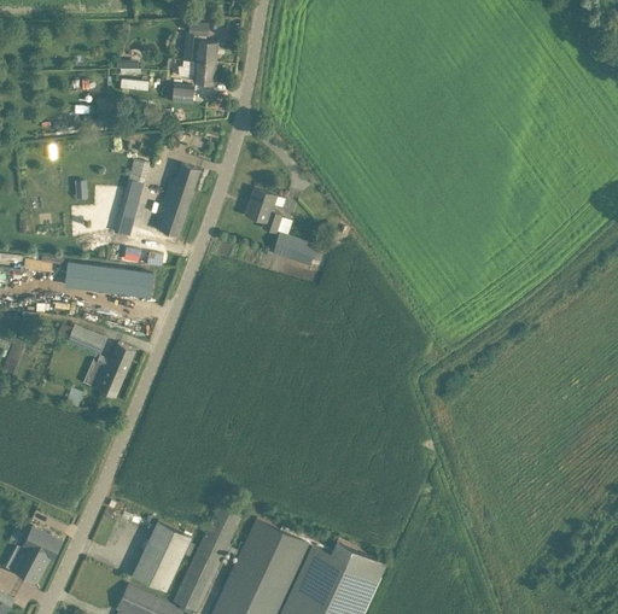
[(185,34),(184,58),(182,60),(187,62),(196,63),(216,64),(219,44),(208,42),(209,27),(190,25),(190,35),(185,34)]
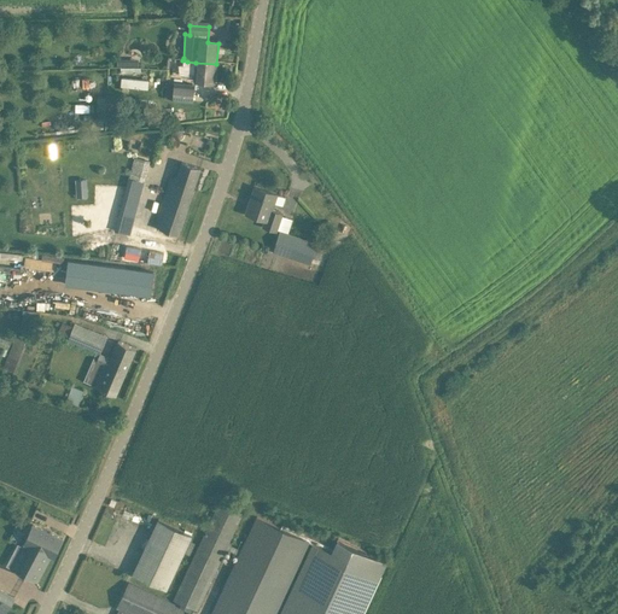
[(196,63),(187,62),(186,83),(215,86),(216,64),(196,63)]
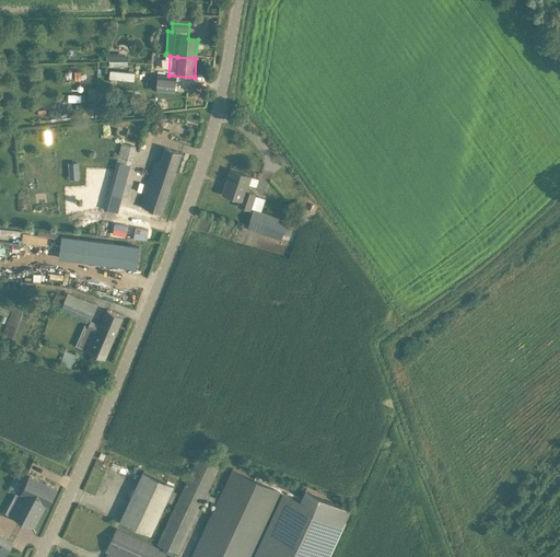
[(176,80),(158,79),(156,92),(175,93),(176,80)]
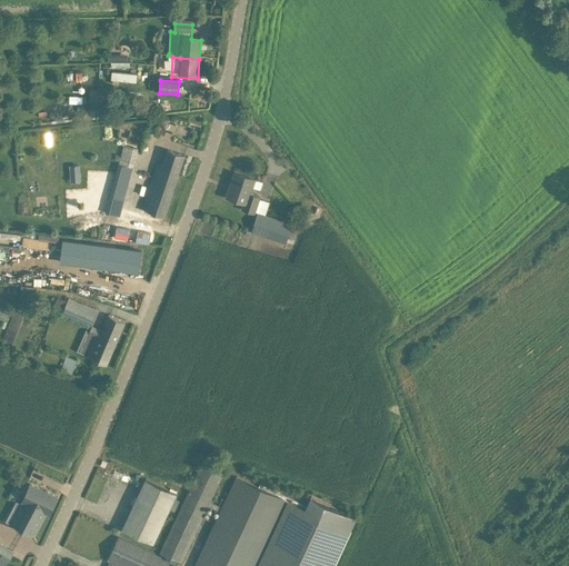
[(117,166),(131,170),(137,151),(119,146),(117,154),(120,155),(117,166)]
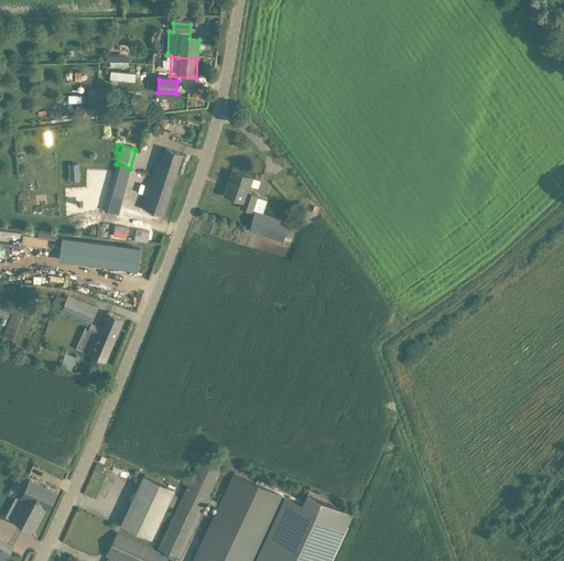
[(145,212),(163,217),(183,155),(166,150),(161,165),(155,164),(141,209),(147,211),(145,212)]
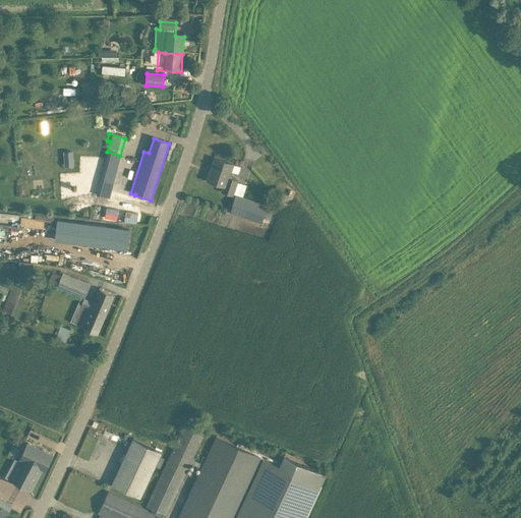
[(238,182),(230,180),(234,166),(215,160),(208,182),(224,188),(222,193),(233,196),(238,182)]
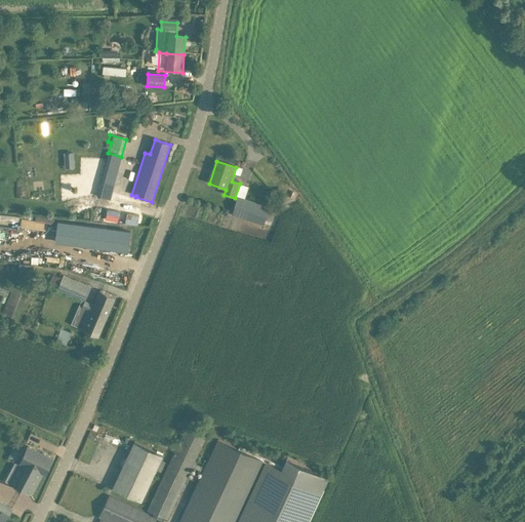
[(75,162),(65,162),(66,170),(75,169),(75,162)]
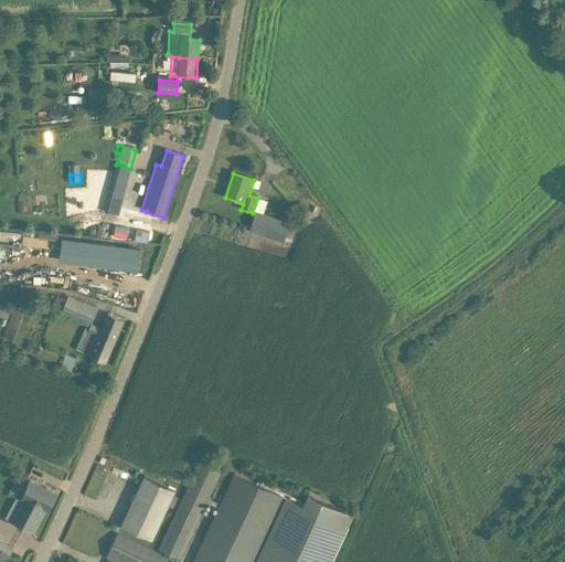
[(119,218),(123,200),(114,198),(109,215),(119,218)]
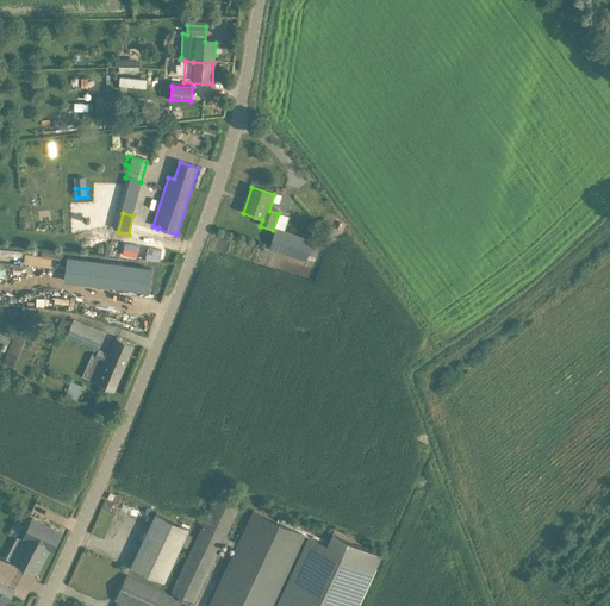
[(309,257),(312,245),(313,243),(310,242),(303,239),(284,233),(277,231),(271,251),(306,263),(309,257)]
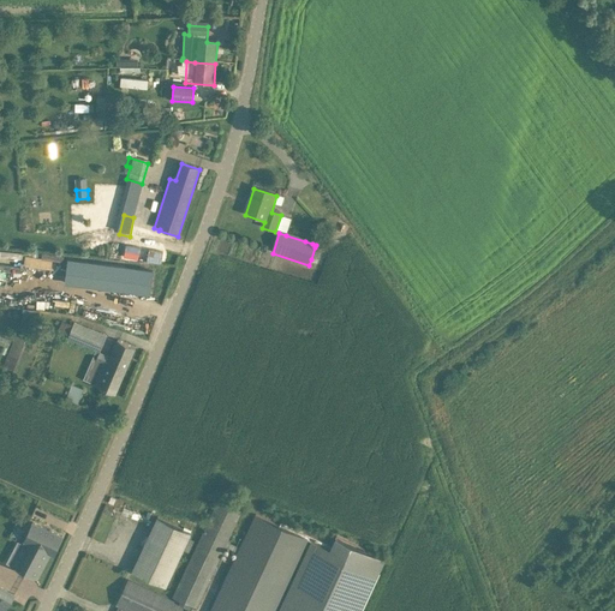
[(154,274),(69,262),(65,286),(150,297),(154,274)]
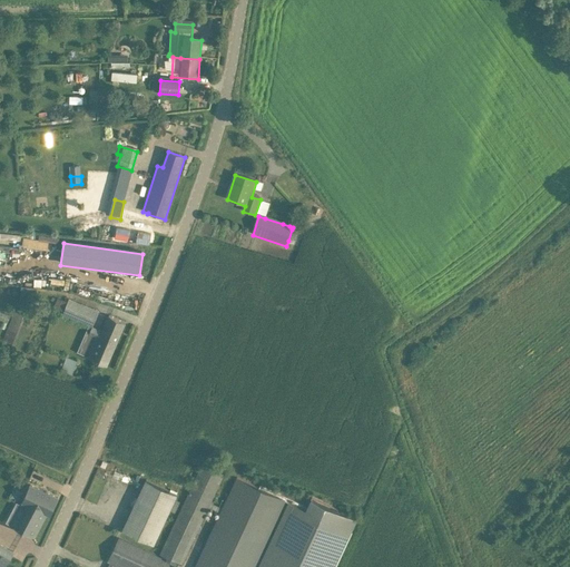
[(69,302),(68,303),(62,314),(94,328),(99,314),(69,302)]
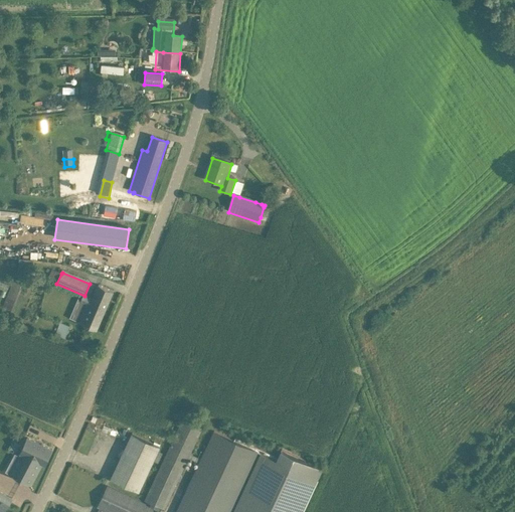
[(13,284),(11,291),(10,292),(19,295),(22,288),(13,284)]
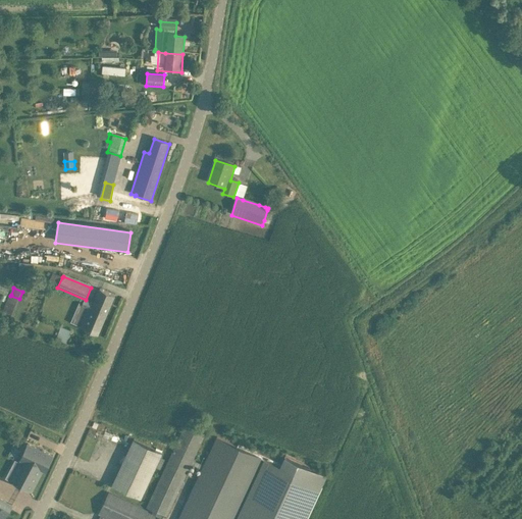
[(94,305),(85,302),(82,308),(86,310),(79,328),(98,336),(115,298),(100,291),(94,305)]
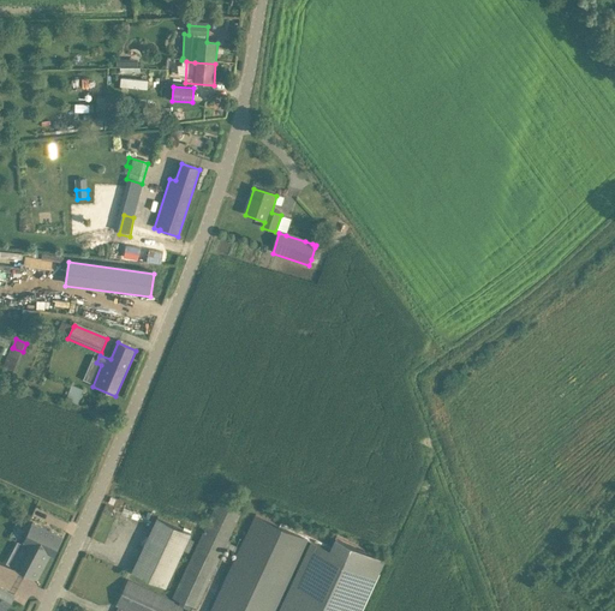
[(18,367),(7,363),(6,365),(5,370),(16,373),(18,367)]
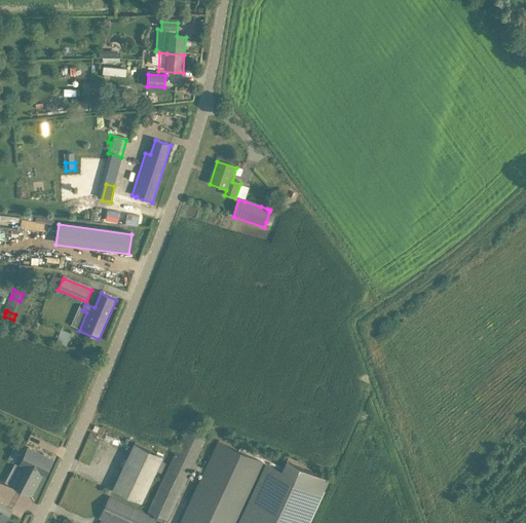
[(71,334),(62,331),(58,343),(67,346),(71,334)]
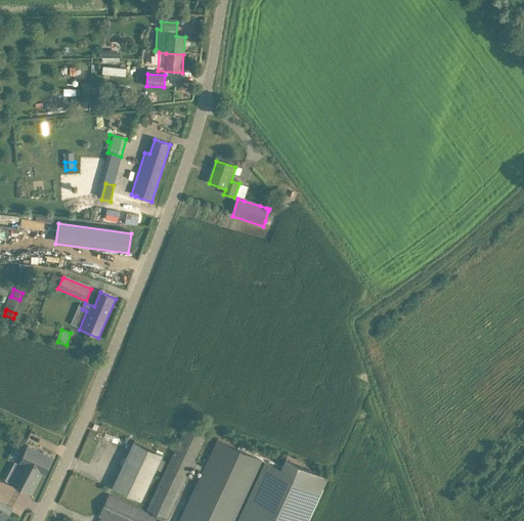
[(163,520),(171,501),(178,503),(203,436),(181,429),(149,513),(104,495),(95,519),(98,520),(163,520)]
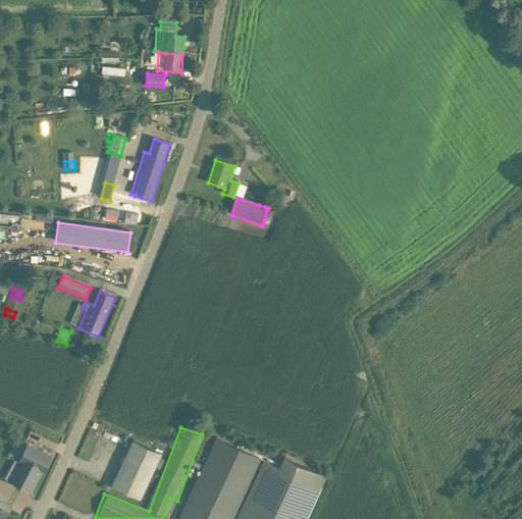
[(306,518),(323,476),(277,459),(275,467),(259,461),(260,458),(210,439),(178,518),(306,518)]
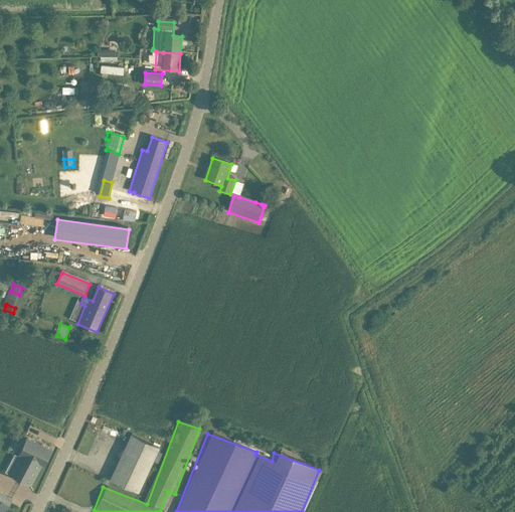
[(111,481),(114,483),(139,494),(153,463),(158,453),(160,448),(133,436),(111,481)]
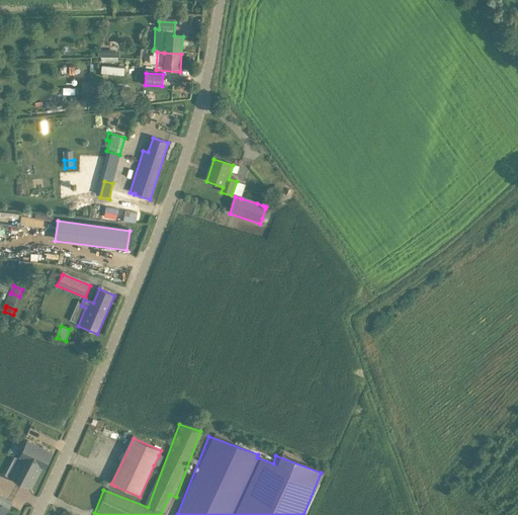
[(53,454),(27,442),(20,458),(21,458),(20,461),(15,459),(6,477),(31,490),(42,468),(46,470),(53,454)]
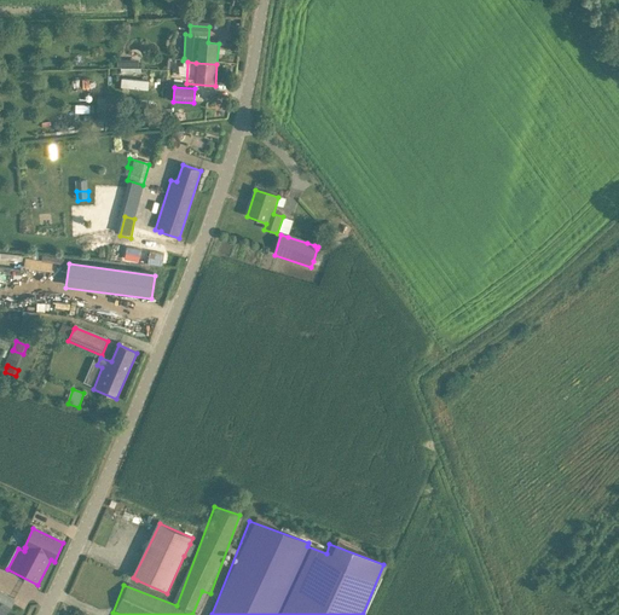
[(6,614),(15,602),(0,592),(0,614),(6,614)]
